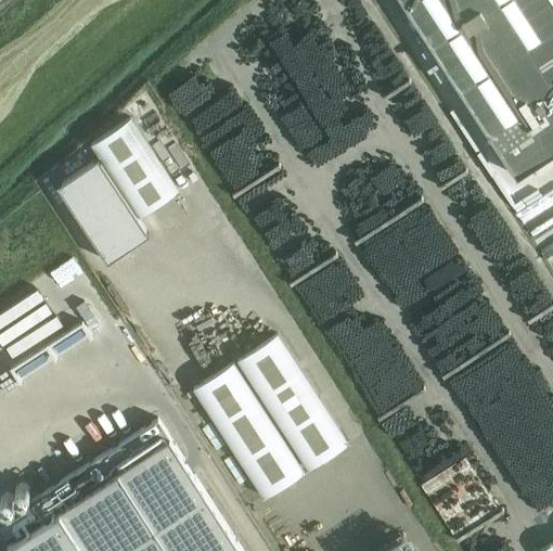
[(401,0),(518,180),(552,156),(552,0),(401,0)]
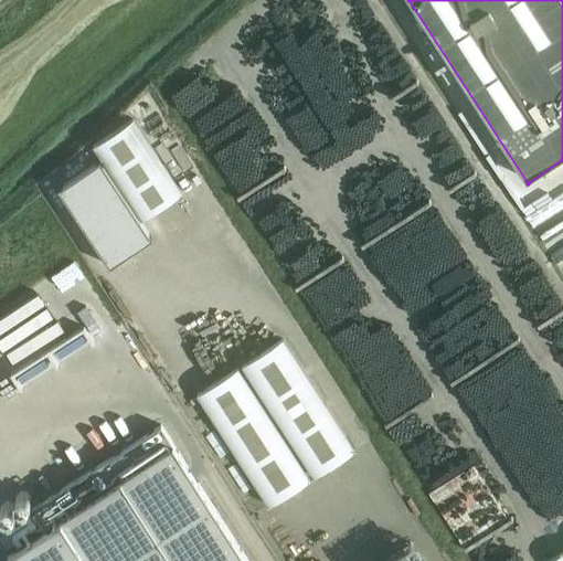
[(104,165),(144,225),(144,224),(184,198),(135,123),(94,150),(104,165)]
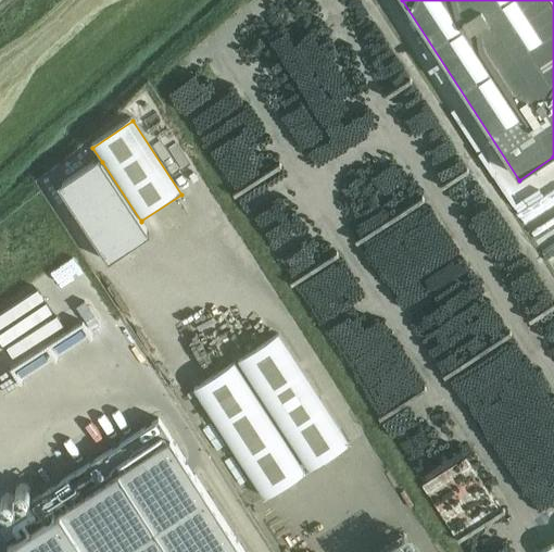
[(102,162),(60,189),(110,266),(152,238),(141,221),(141,222),(102,162)]
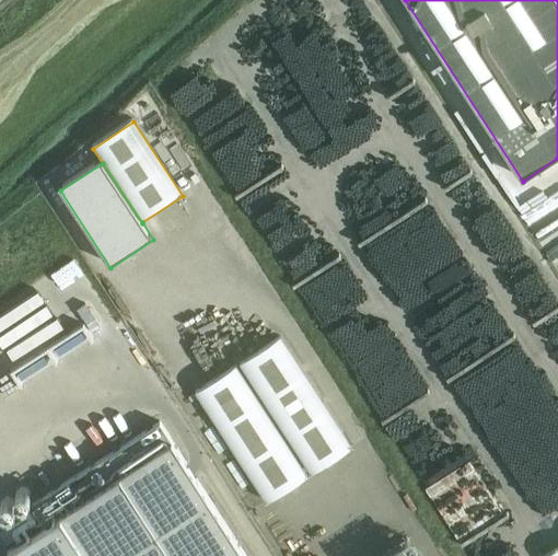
[(557,203),(538,215),(545,227),(557,219),(557,203)]
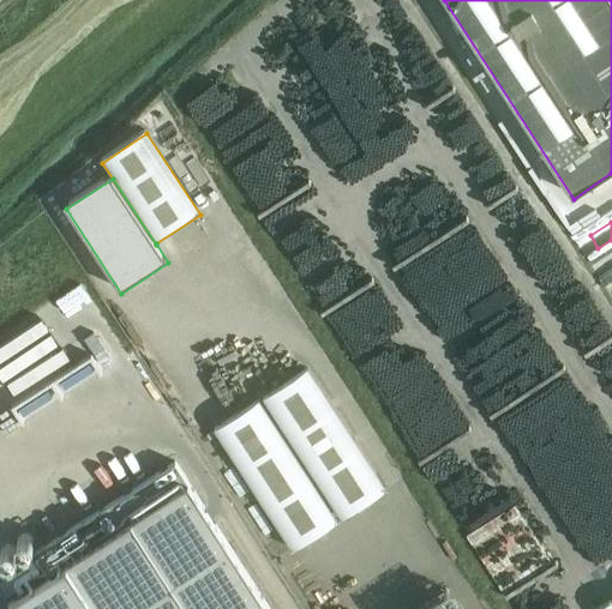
[(342,523),(388,493),(310,372),(264,401),(342,523)]
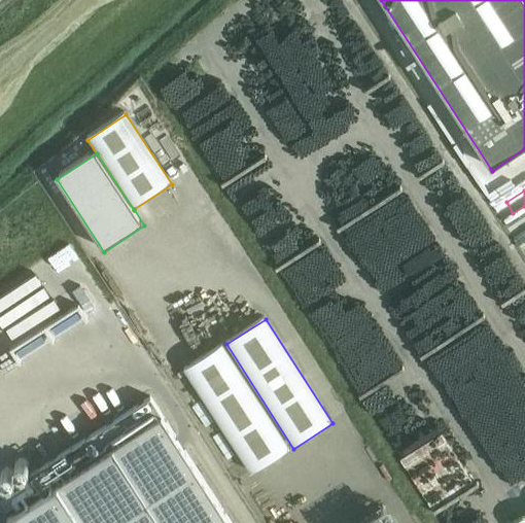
[(251,476),(289,450),(223,347),(184,372),(251,476)]
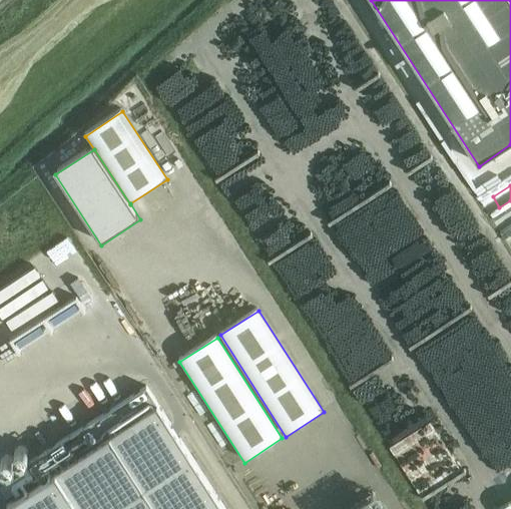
[(224,508),(148,389),(0,484),(0,488),(12,508),(224,508)]
